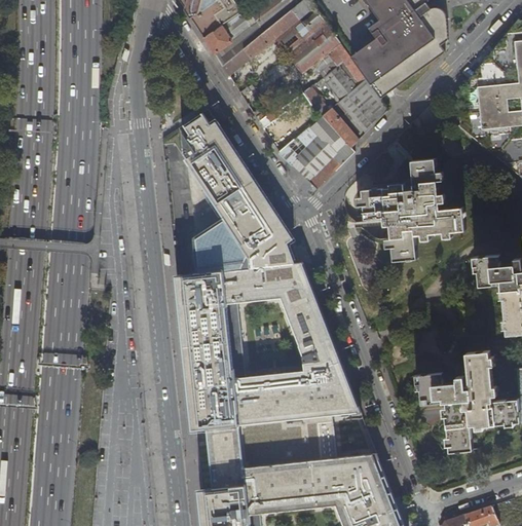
[(186,0),(184,10),(189,20),(192,17),(206,35),(239,12),(230,0),(186,0)]
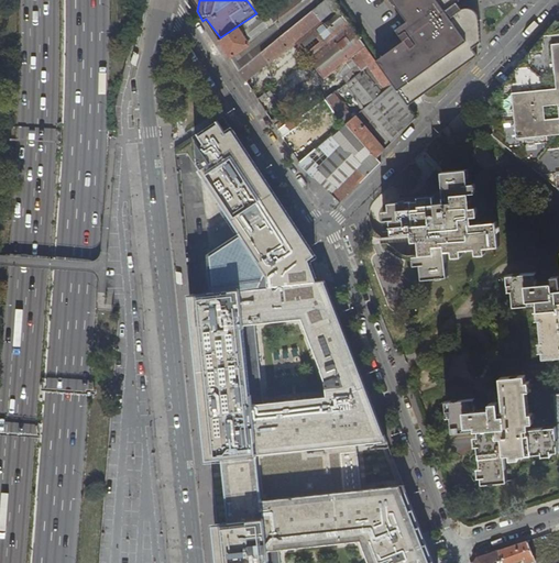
[(275,0),(256,13),(220,37),(216,41),(237,72),(322,0),(275,0)]
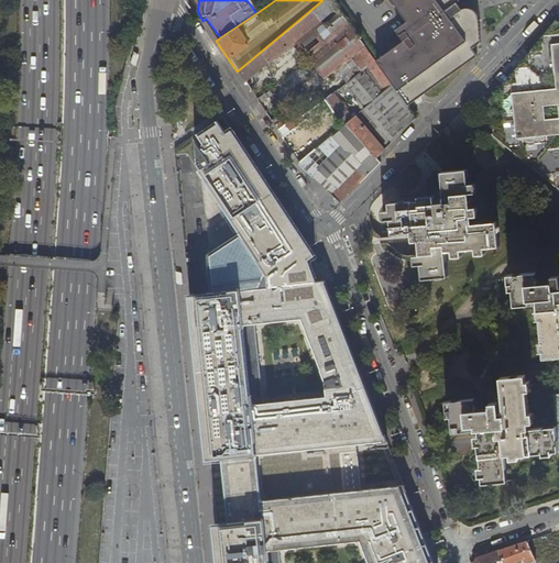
[(349,57),(363,46),(329,0),(322,0),(237,72),(243,81),(292,42),(322,78),(331,72),(349,57)]
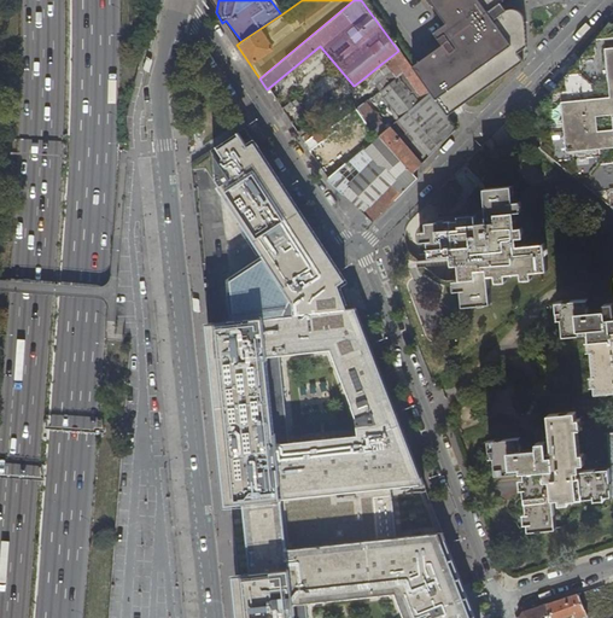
[(426,0),(451,36),(447,40),(442,34),(435,39),(439,46),(409,66),(427,92),(444,115),(520,60),(514,53),(524,46),(520,17),(518,12),(513,9),(509,9),(506,9),(502,10),(497,4),(501,1),(500,0),(426,0)]
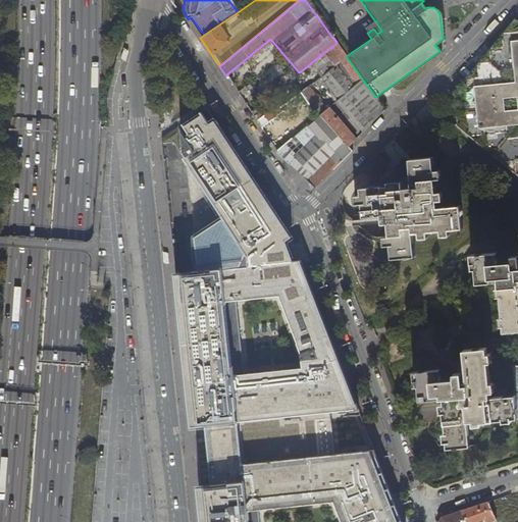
[(200,38),(204,35),(191,17),(188,19),(200,38)]
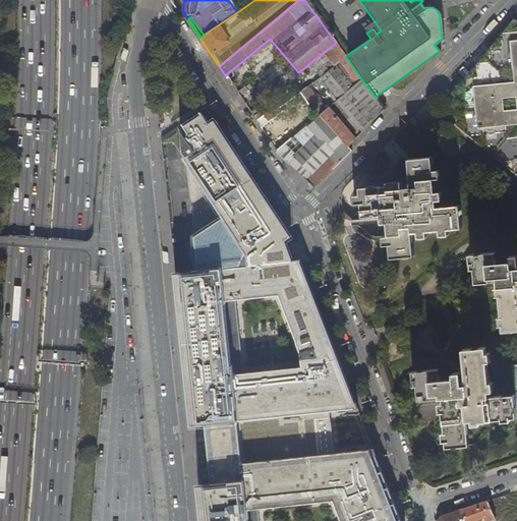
[(452,124),(516,177),(516,19),(514,20),(511,18),(449,94),(451,95),(454,122),(452,124)]
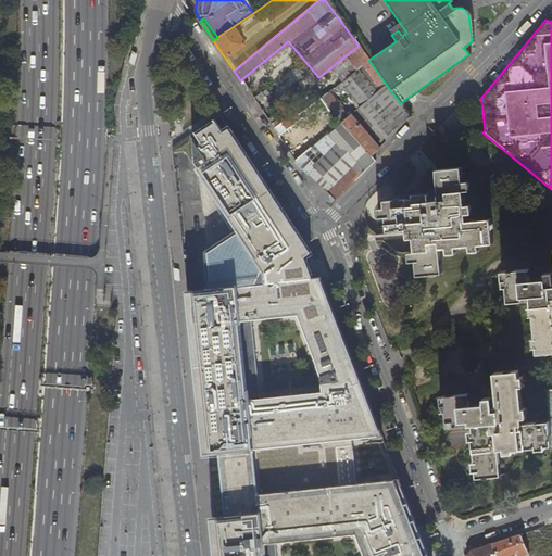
[(378,89),(385,83),(368,60),(359,46),(345,57),(350,64),(353,68),(360,63),(363,68),(366,74),(373,81),(378,89)]
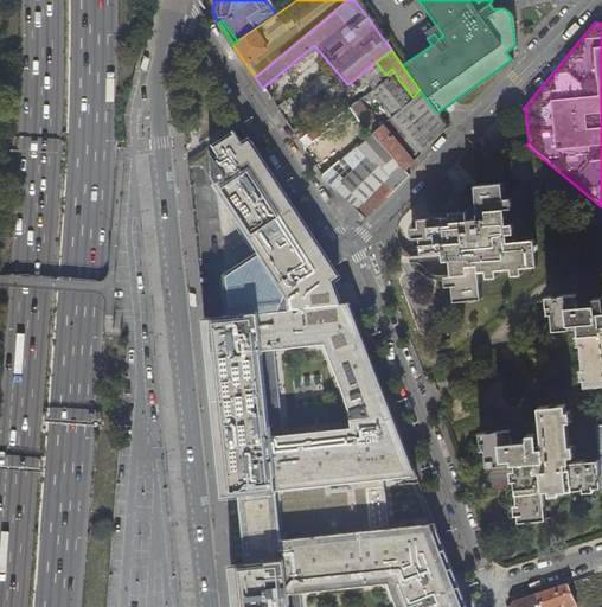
[(382,70),(376,62),(357,77),(363,85),(371,78),(382,70)]
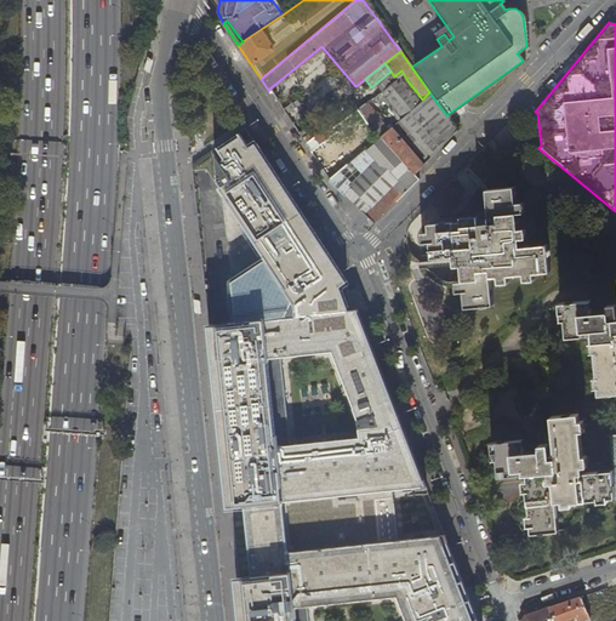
[(398,81),(401,78),(405,77),(401,70),(394,77),(398,81)]
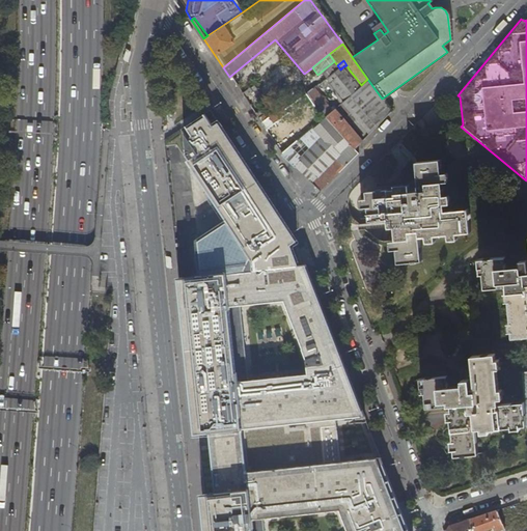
[(337,65),(334,61),(325,68),(328,73),(337,65)]
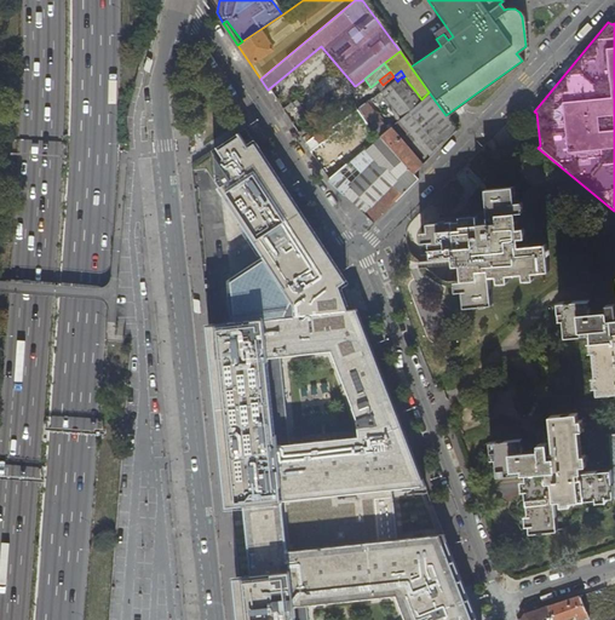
[(408,96),(414,104),(421,99),(415,91),(408,96)]
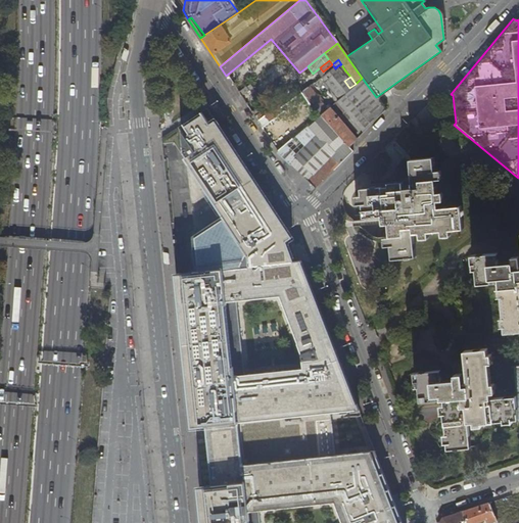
[(325,109),(327,107),(333,102),(337,99),(319,78),(308,86),(325,109)]
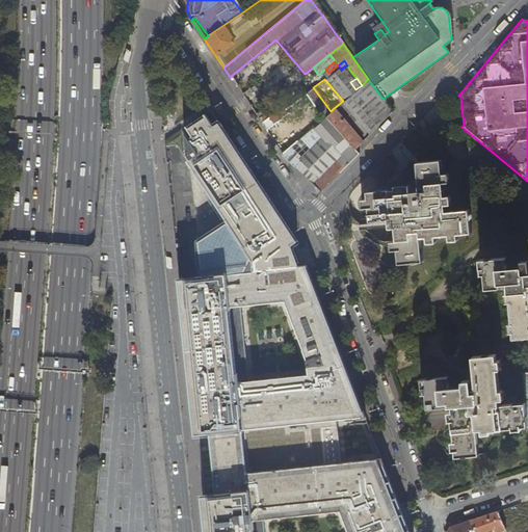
[(383,99),(368,79),(362,85),(355,89),(343,101),(339,104),(347,114),(349,112),(368,134),(391,110),(383,99)]
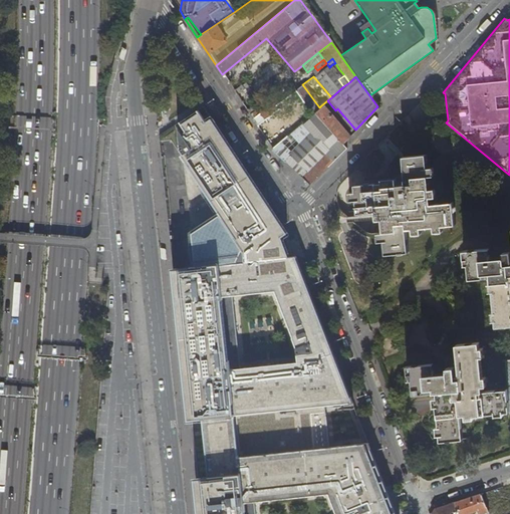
[(237,94),(246,86),(244,83),(240,86),(239,85),(234,90),(237,94)]
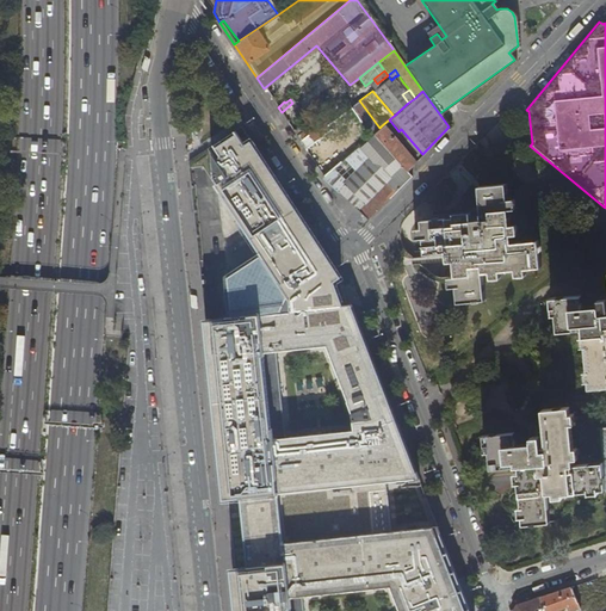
[(360,118),(372,134),(379,128),(359,100),(350,106),(359,119),(360,118)]
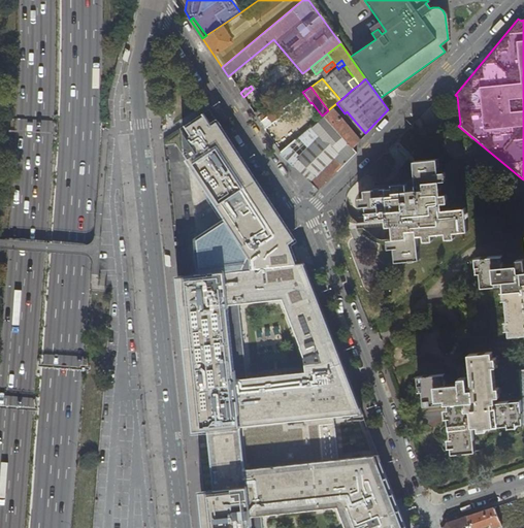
[(262,129),(277,153),(310,125),(315,122),(310,118),(305,122),(303,120),(290,131),(291,132),(289,134),(283,125),(289,121),(290,122),(310,105),(309,104),(310,103),(302,92),(287,104),(282,108),(284,112),(262,129)]
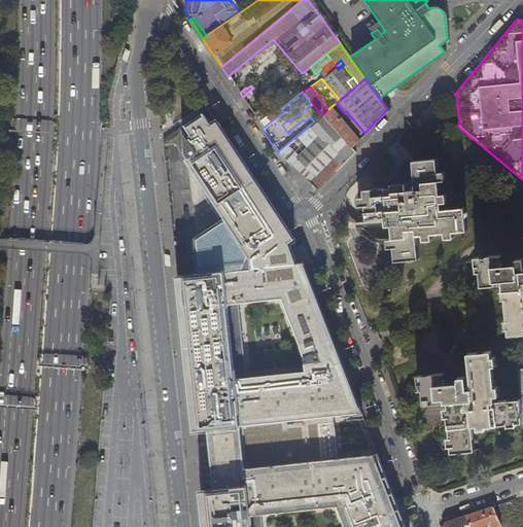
[(254,118),(262,129),(283,112),(281,108),(286,104),(279,96),(275,99),(278,103),(264,114),(263,112),(254,118)]
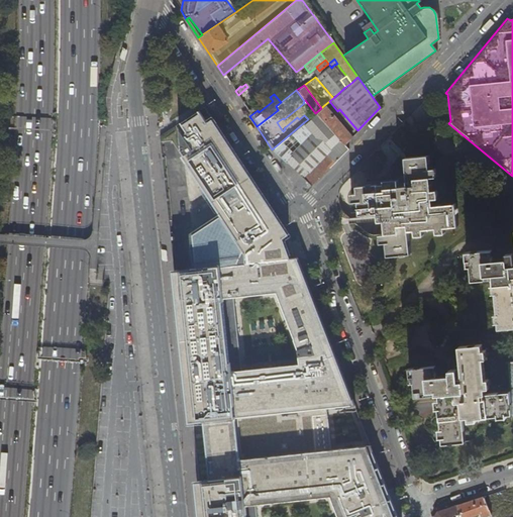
[(246,111),(248,114),(257,108),(254,105),(246,111)]
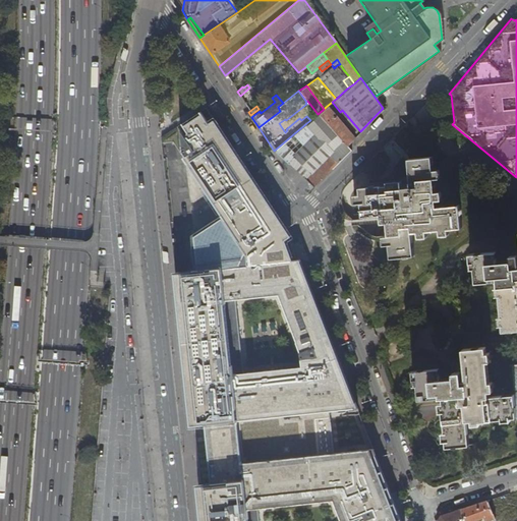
[(318,114),(345,147),(353,138),(326,107),(324,109),(318,114)]
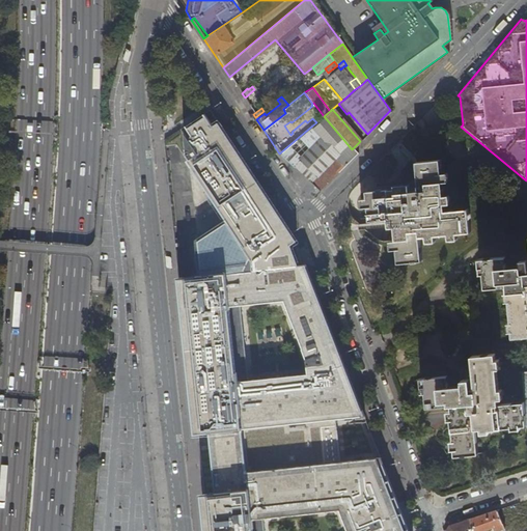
[(184,162),(224,223),(210,232),(196,242),(199,275),(194,276),(175,278),(192,420),(193,428),(193,434),(206,432),(213,493),(200,494),(203,530),(404,530),(379,458),(338,462),(334,419),(362,416),(303,264),(296,264),(288,245),(294,241),(260,190),(237,155),(216,122),(211,127),(202,113),(201,114),(203,117),(186,129),(184,126),(183,127),(189,136),(187,138),(181,128),(184,156),(186,160),(184,162)]
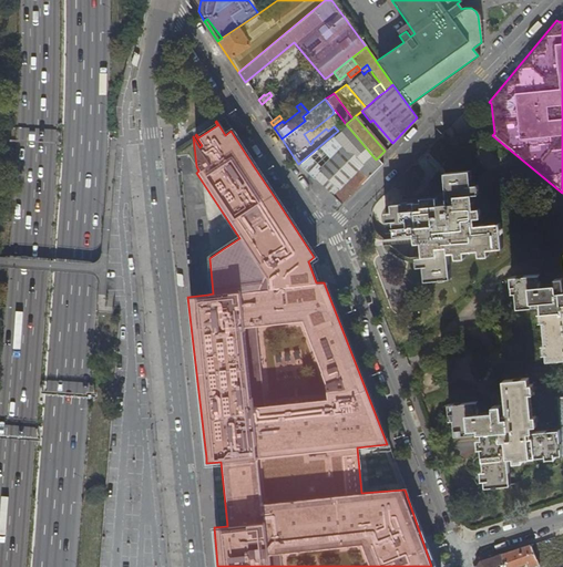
[(360,165),(329,195),(339,204),(380,164),(376,160),(346,124),(338,131),(334,134),(344,146),(360,165)]
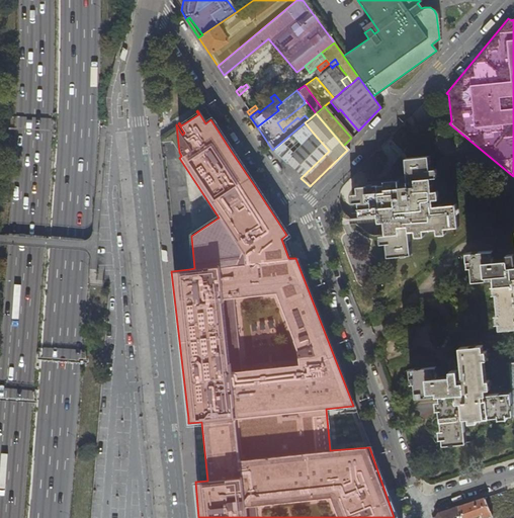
[(314,134),(284,163),(301,178),(329,151),(314,134)]
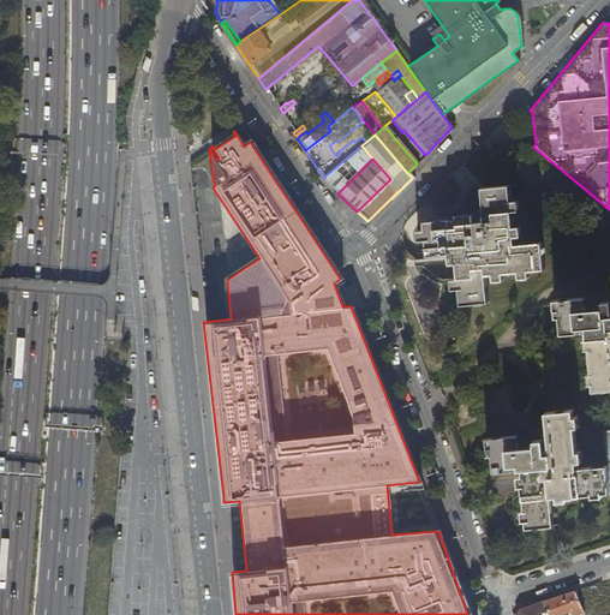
[(509,212),(508,202),(507,185),(479,187),(482,221),(477,221),(473,222),(472,222),(471,214),(453,215),(454,220),(420,222),(422,231),(422,240),(424,256),(446,255),(454,254),(454,263),(455,278),(456,288),(458,305),(485,302),(483,274),(490,274),(500,273),(515,272),(526,270),(542,269),(539,242),(512,244),(512,237),(510,226),(509,212)]
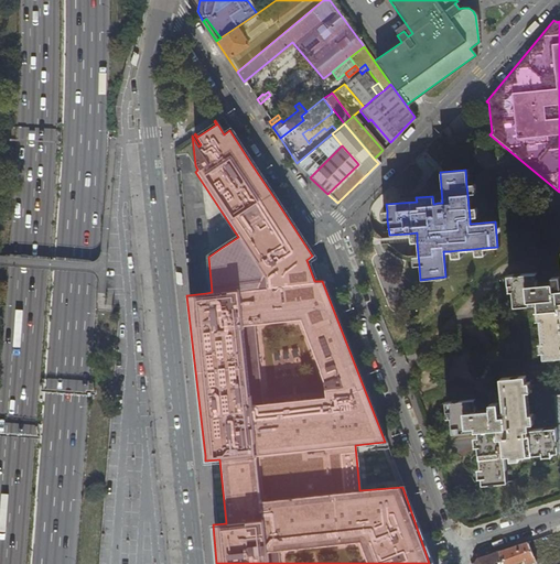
[(559,278),(559,274),(551,275),(551,282),(537,283),(536,271),(507,274),(508,283),(514,283),(515,290),(516,304),(542,302),(547,357),(559,355),(559,396),(552,397),(555,429),(528,431),(524,377),(498,378),(501,411),(496,412),(495,401),(486,402),(487,409),(472,410),(471,398),(441,401),(442,411),(450,410),(451,416),(447,416),(448,433),(474,431),(478,484),(504,483),(502,451),(556,446),(557,454),(559,453),(559,278)]
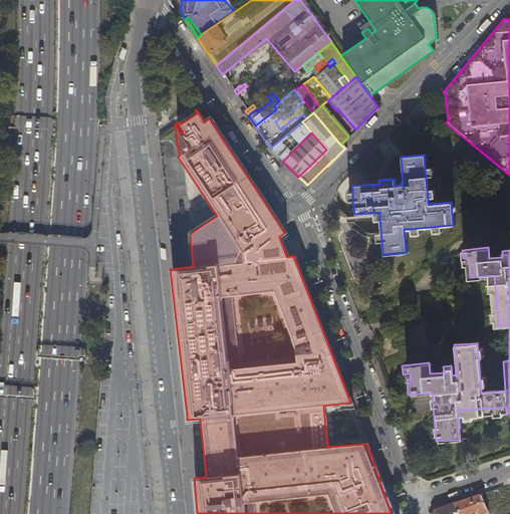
[(509,484),(478,494),(483,506),(485,505),(498,501),(500,508),(505,506),(509,504),(509,484)]
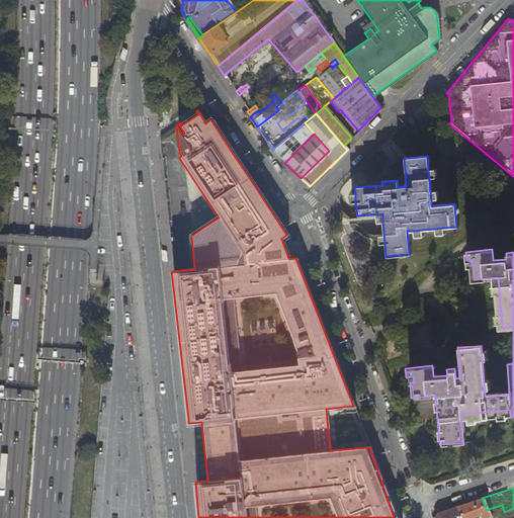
[(487,510),(482,498),(455,507),(458,517),(473,517),(473,516),(478,515),(478,517),(486,517),(489,517),(487,512),(487,510)]
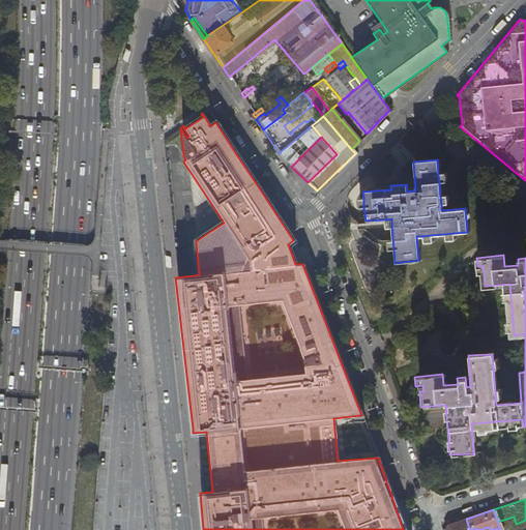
[(469,529),(466,519),(445,525),(442,529),(469,529)]
